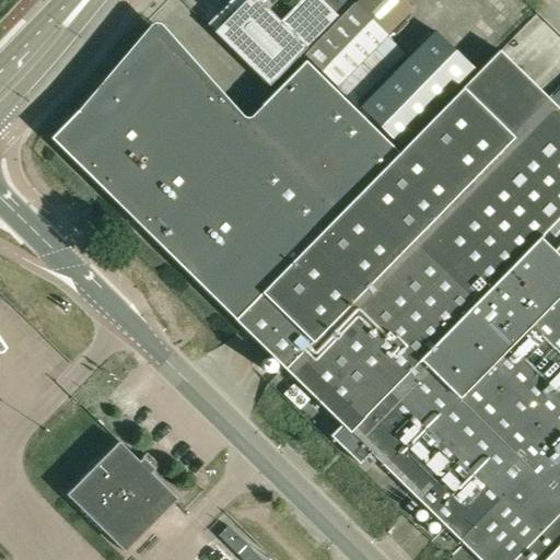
[(244,0),(213,32),(217,35),(269,86),(339,14),(324,0),(306,0),(286,23),(261,0),(244,0)]
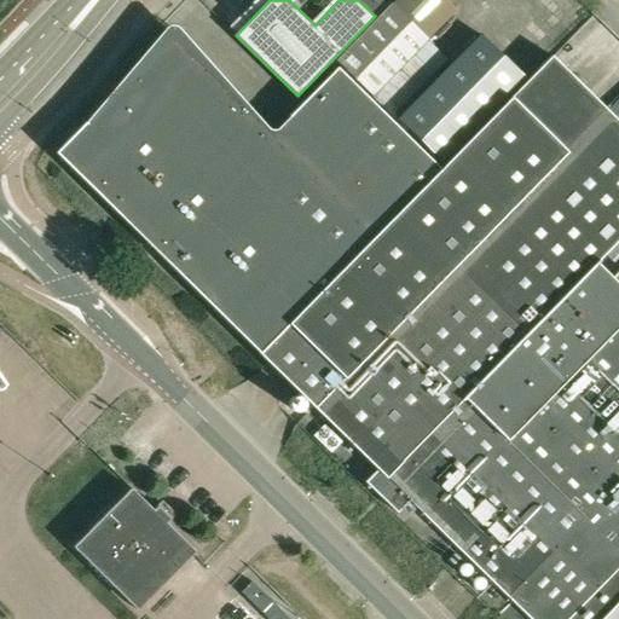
[(374,96),(426,41),(456,11),(444,0),(394,0),(337,61),(374,96)]
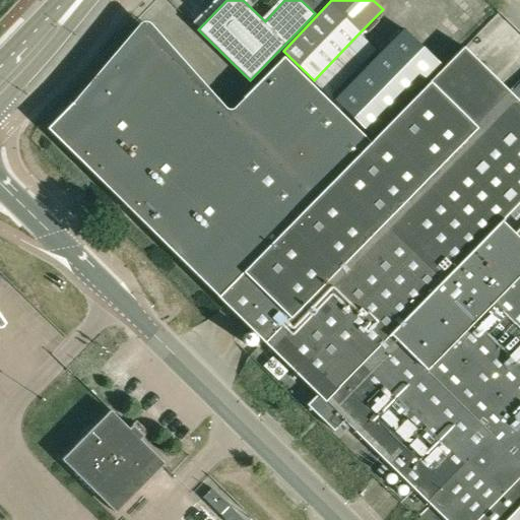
[(404,28),(333,100),(371,135),(441,64),(404,28)]
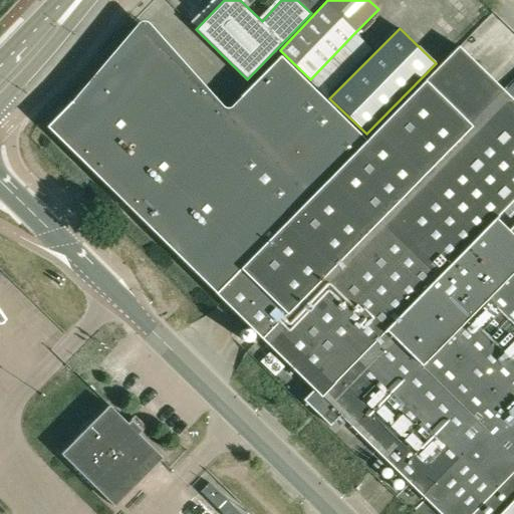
[(513,227),(508,234),(494,220),(513,199),(513,101),(458,45),(365,141),(279,56),(267,68),(239,96),(241,98),(226,113),(153,41),(143,31),(72,103),(70,101),(46,126),(216,294),(313,389),(303,400),(328,425),(335,418),(339,414),(429,502),(417,513),(500,513),(513,500),(513,227)]
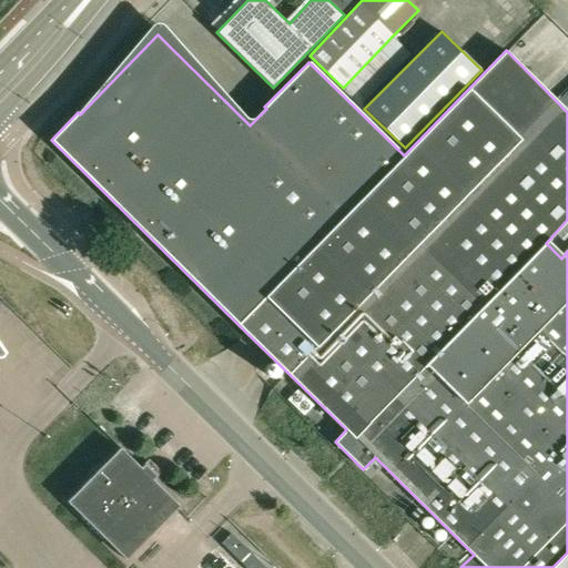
[(67,503),(125,560),(149,536),(176,508),(179,506),(152,480),(156,476),(144,464),(140,467),(120,448),(104,464),(67,503)]
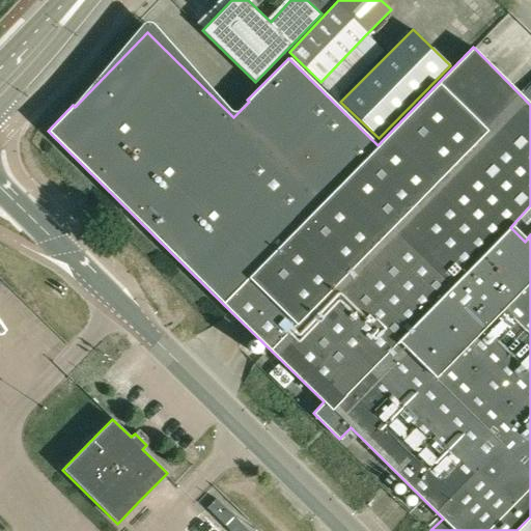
[(530,530),(530,516),(516,530),(530,530)]
